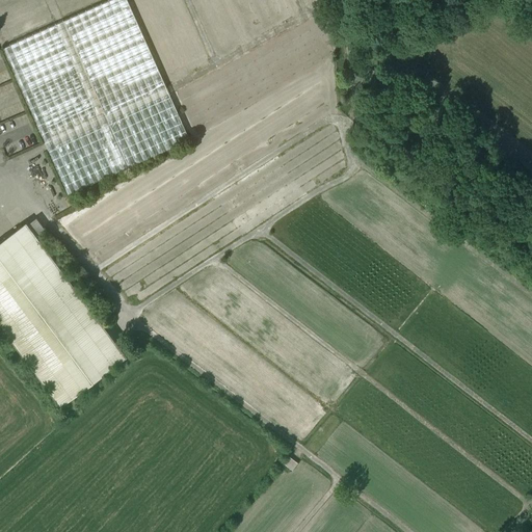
[(0,29),(49,11),(44,0),(2,0),(0,1),(0,29)]
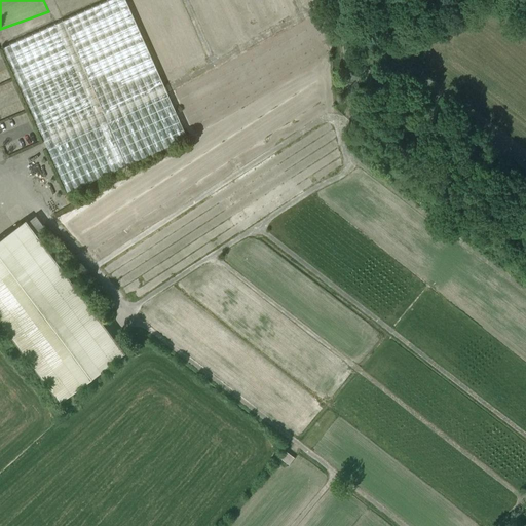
[(125,0),(108,0),(2,47),(67,192),(188,138),(125,0)]
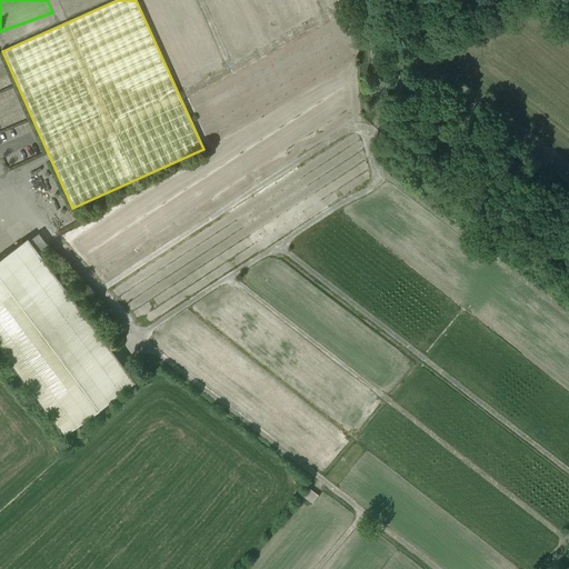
[(0,132),(0,133),(12,161),(36,151),(23,122),(0,132)]
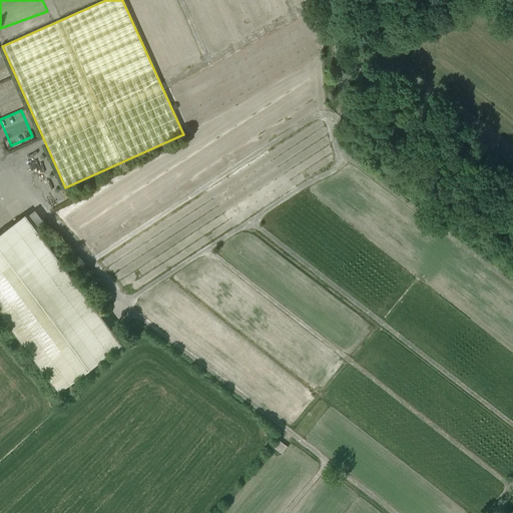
[(0,314),(57,391),(121,343),(26,215),(0,234),(0,314)]
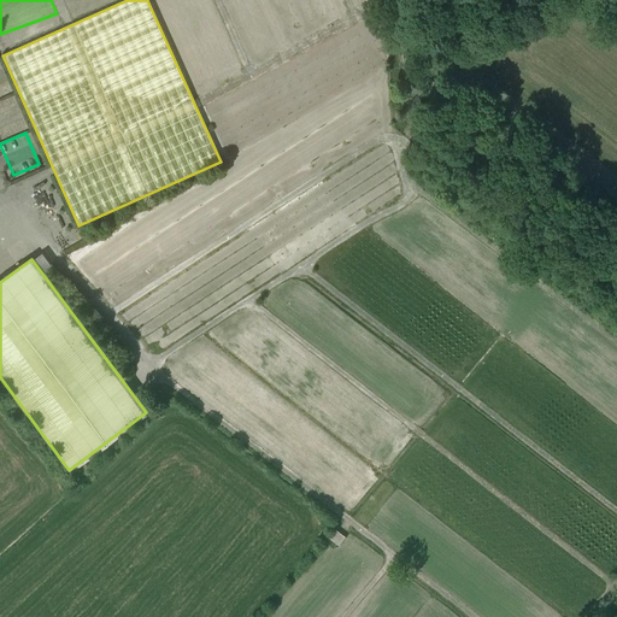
[(339,545),(346,536),(336,529),(329,538),(339,545)]
